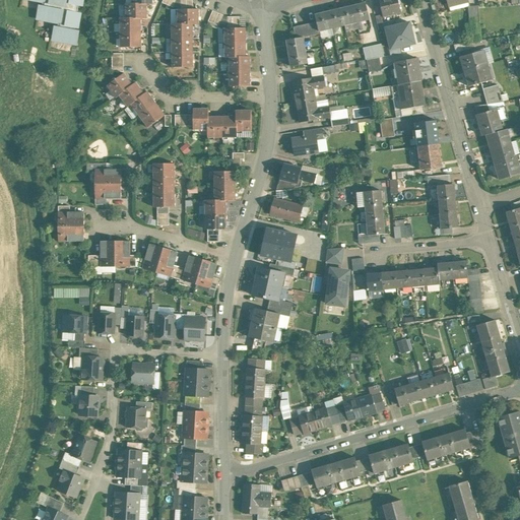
[(31,0),(40,1),(40,2),(43,2),(43,6),(39,5),(37,16),(37,18),(59,23),(58,26),(54,26),(52,37),(53,37),(52,40),(76,45),(77,45),(79,30),(74,29),(75,28),(78,28),(81,13),(77,12),(78,6),(82,6),(83,0),(31,0)]
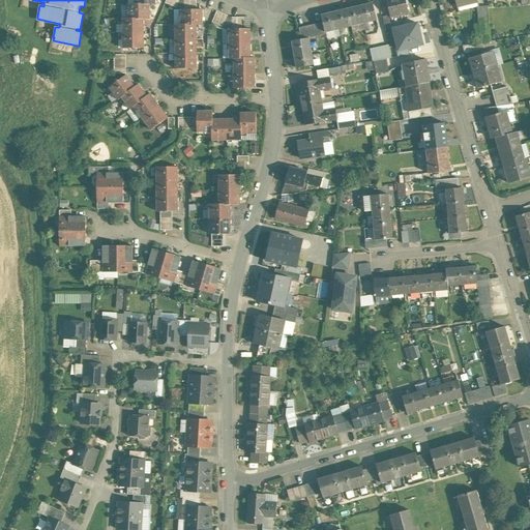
[(405,0),(386,0),(390,17),(409,12),(405,0)]
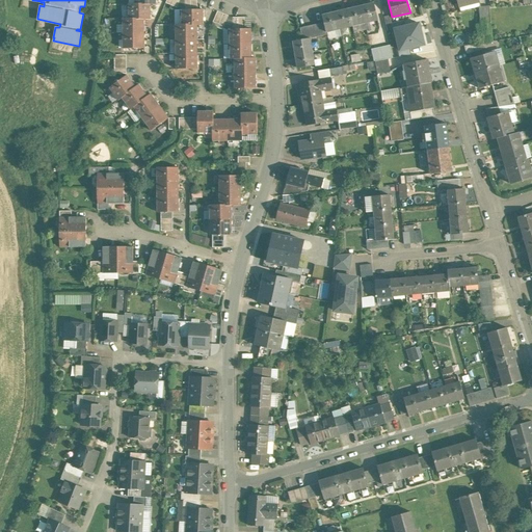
[(530,0),(523,0),(525,9),(531,8),(530,0)]
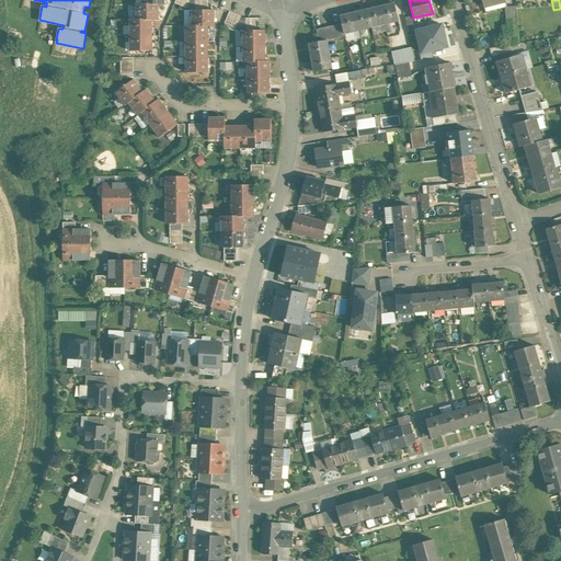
[(159,4),(142,4),(142,3),(136,3),(136,20),(152,20),(159,20),(159,4)]
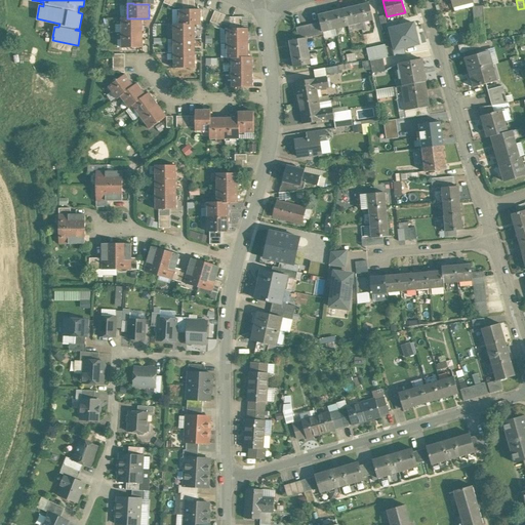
[(369,3),(356,6),(360,24),(373,21),(369,3)]
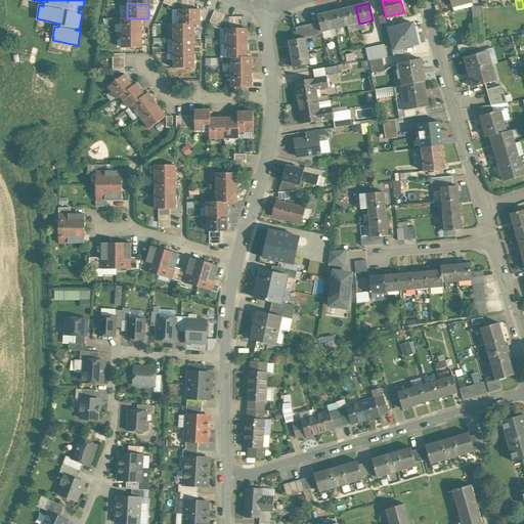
[(355,6),(344,9),(348,27),(359,24),(355,6)]
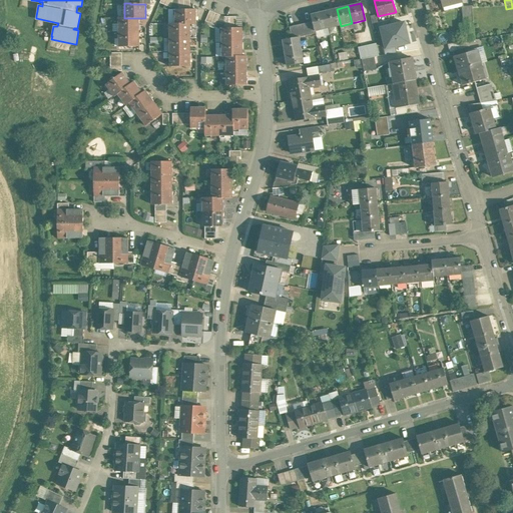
[(196,24),(196,9),(190,9),(184,9),(178,9),(175,9),(175,23),(175,24),(190,24),(196,24)]
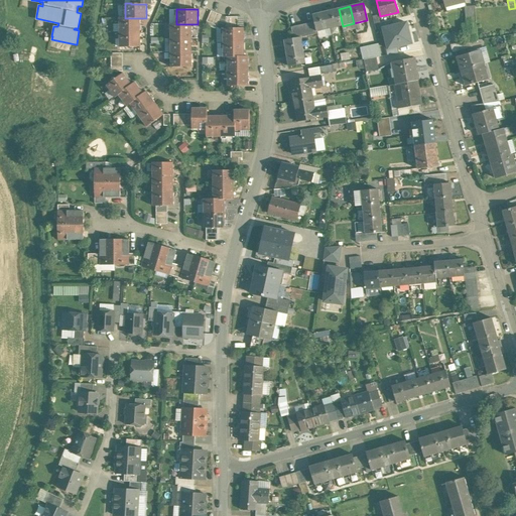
[(339,9),(327,11),(331,29),(343,26),(339,9)]
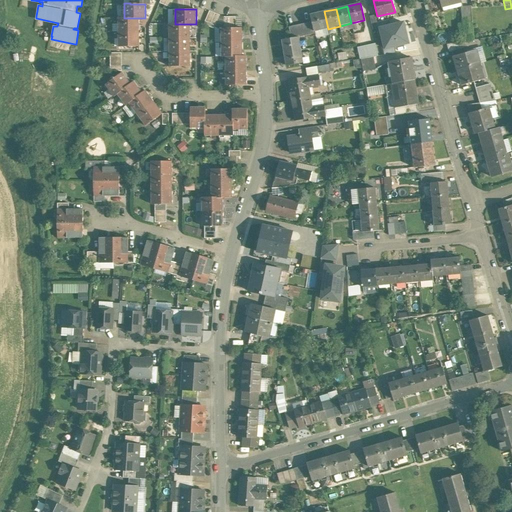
[(215,13),(209,11),(205,21),(211,23),(215,13)]
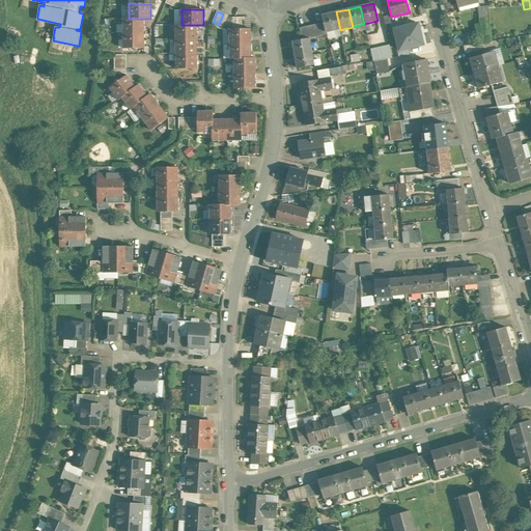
[(336,11),(322,16),(324,23),(326,33),(327,33),(340,30),(336,11)]
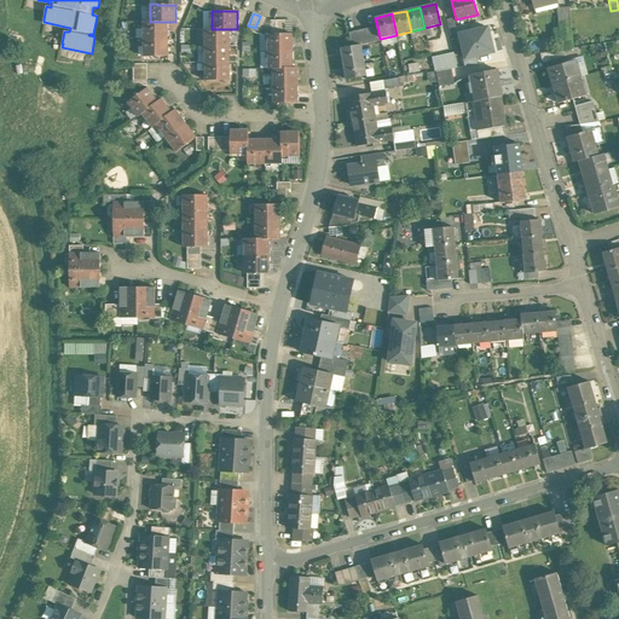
[(267,18),(260,16),(255,28),(261,32),(267,18)]
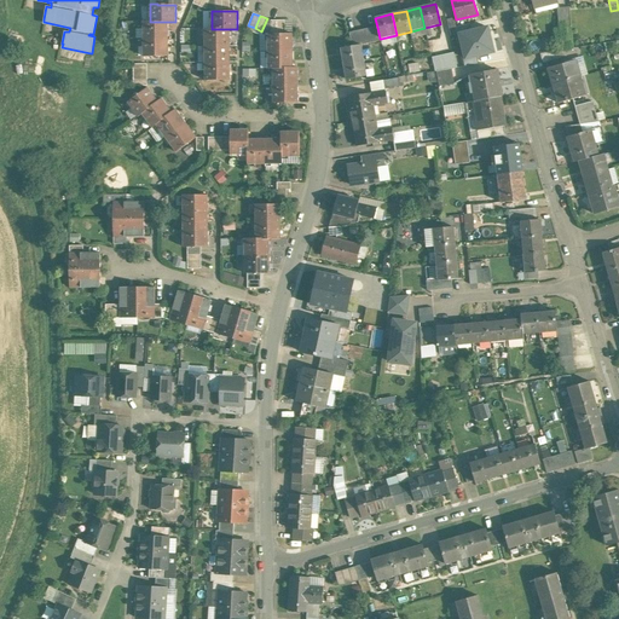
[(455,18),(446,19),(450,36),(458,35),(455,18)]
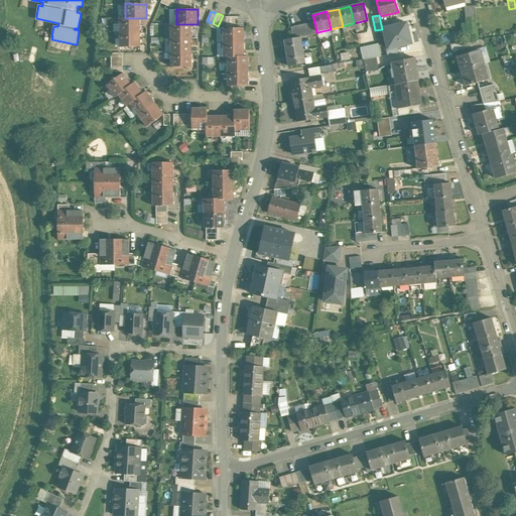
[(140,18),(125,18),(119,18),(119,32),(140,32),(140,18)]
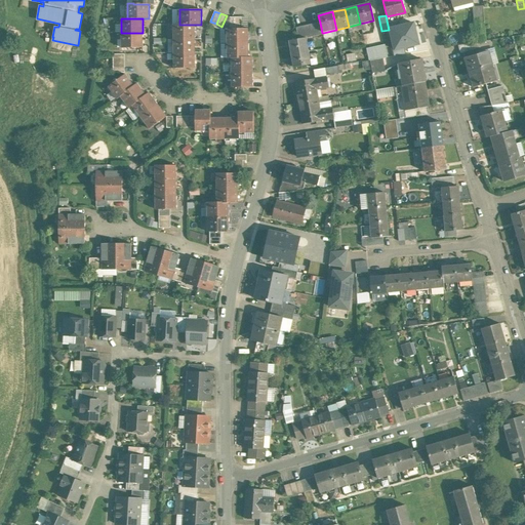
[(320,23),(295,28),(298,40),(307,39),(324,35),(323,33),(322,33),(320,23)]
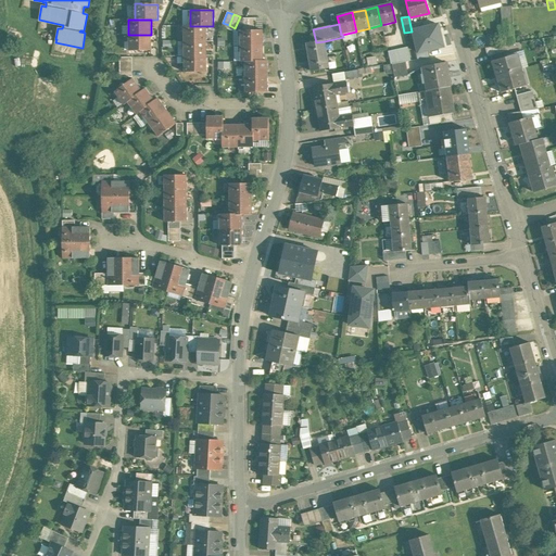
[(206,26),(190,26),(190,25),(184,25),(184,41),(206,41),(206,26)]
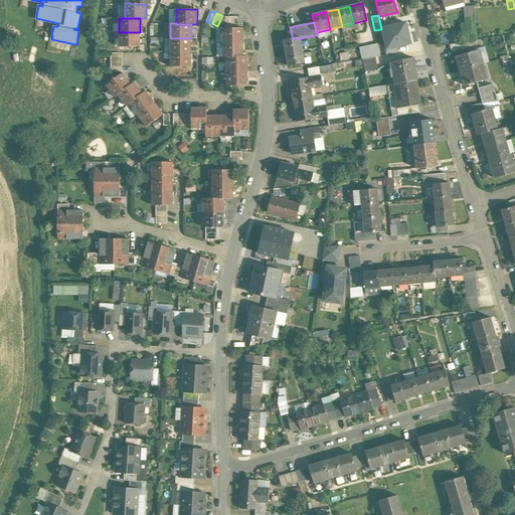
[(243,42),(243,28),(237,28),(231,28),(225,28),(222,28),(222,42),(243,42)]
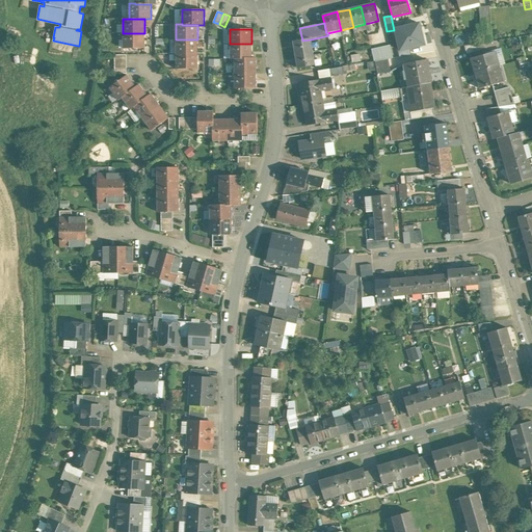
[(144,48),(144,33),(123,33),(124,48),(144,48)]
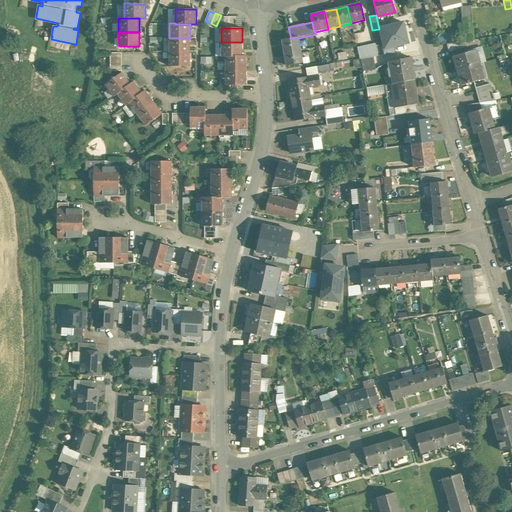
[(190,38),(169,38),(169,52),(190,52),(190,38)]
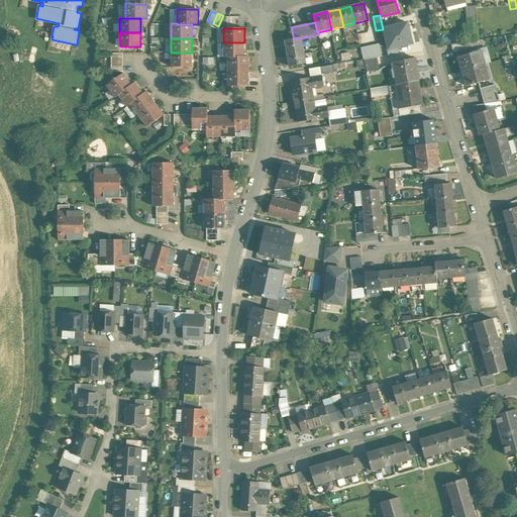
[(285,41),(287,55),(305,52),(302,38),(294,39),(285,41)]
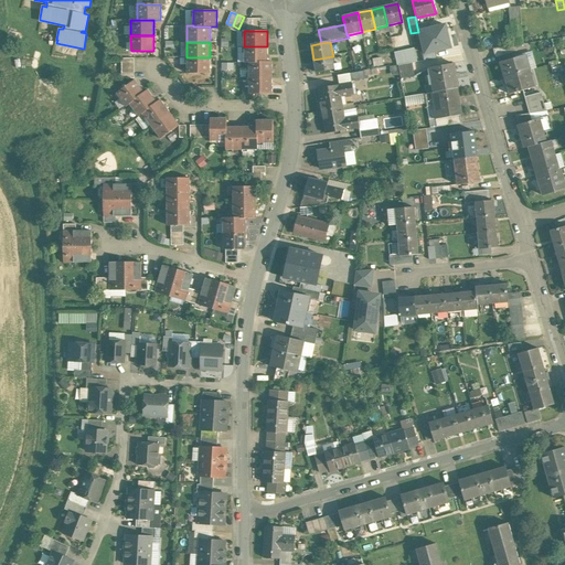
[(508,46),(493,49),(496,57),(514,52),(512,45),(508,46)]
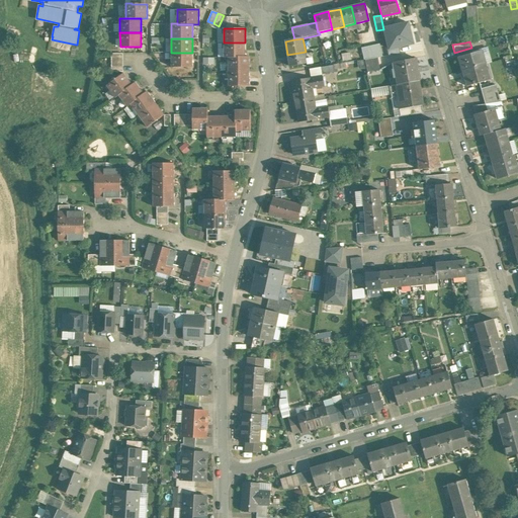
[(245,57),(245,42),(224,42),(225,58),(228,58),(229,57),(245,57)]
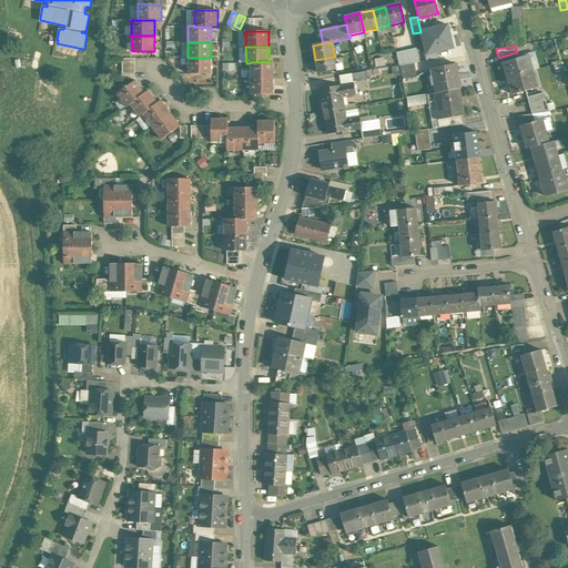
[(416,49),(397,52),(399,66),(414,63),(419,62),(416,49)]
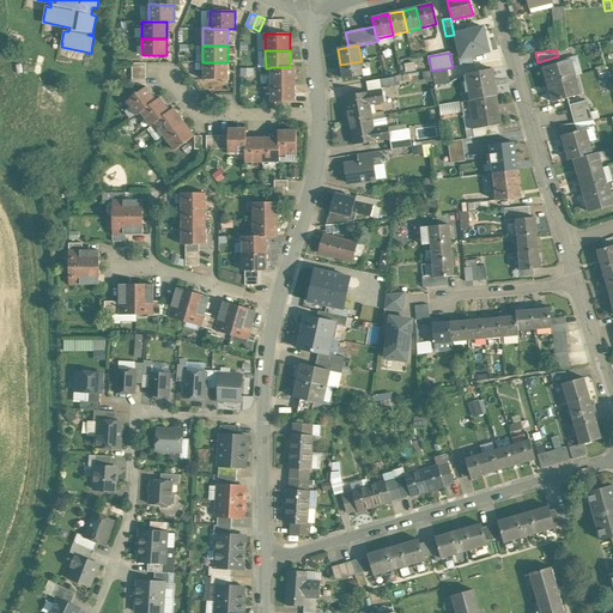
[(571,60),(544,68),(547,84),(575,76),(571,60)]
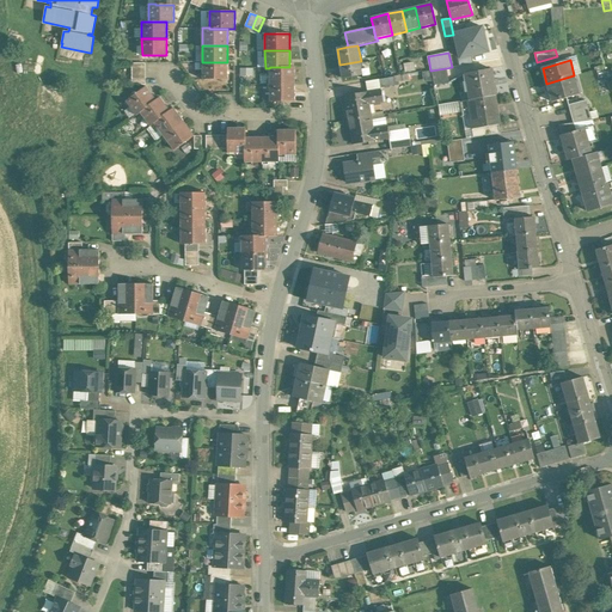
[(340,65),(342,79),(363,75),(361,61),(340,65)]
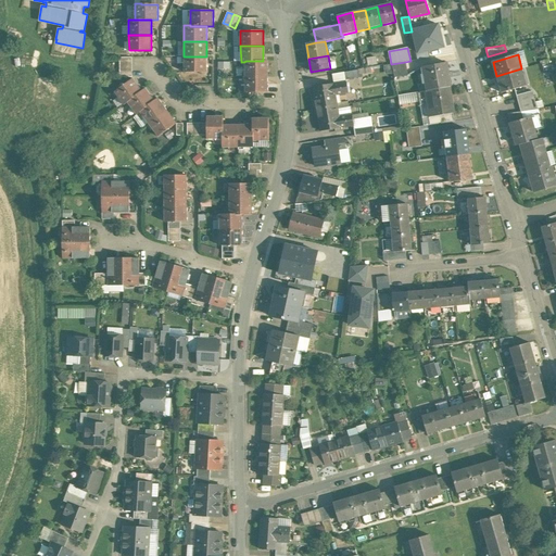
[(206,72),(206,57),(184,57),(185,72),(206,72)]
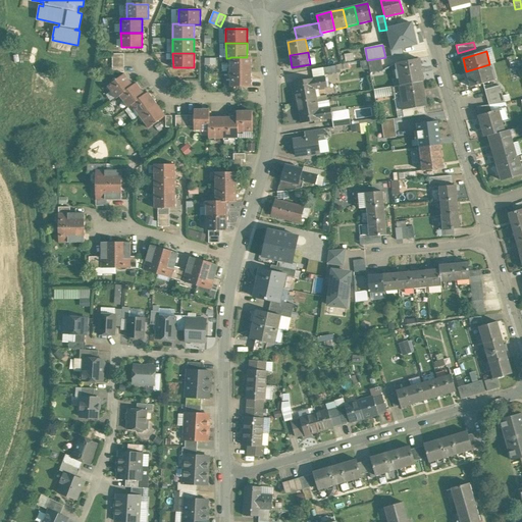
[(247,57),(230,57),(229,58),(230,71),(251,71),(251,56),(247,57)]
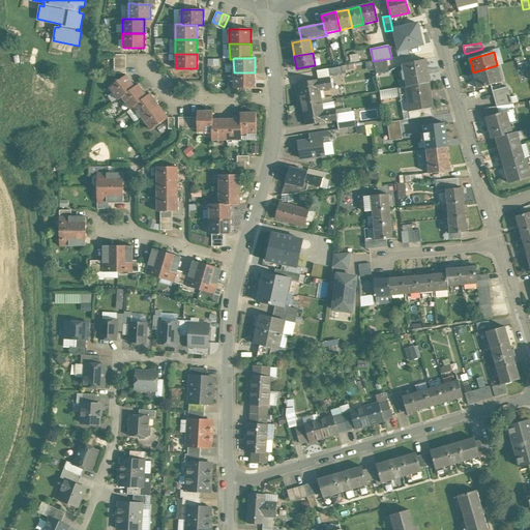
[(386,59),(374,61),(376,74),(388,71),(386,59)]
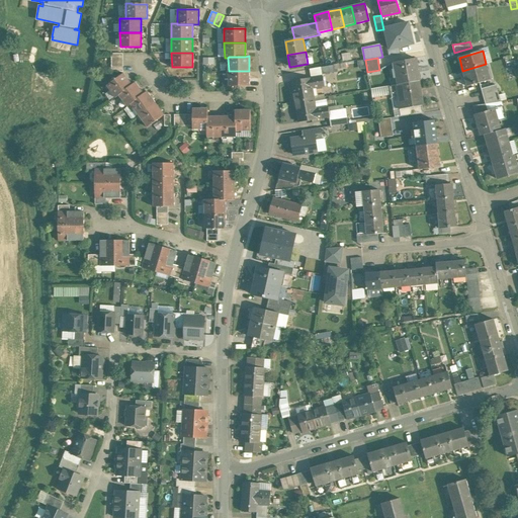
[(416,58),(394,62),(398,84),(420,80),(416,58)]
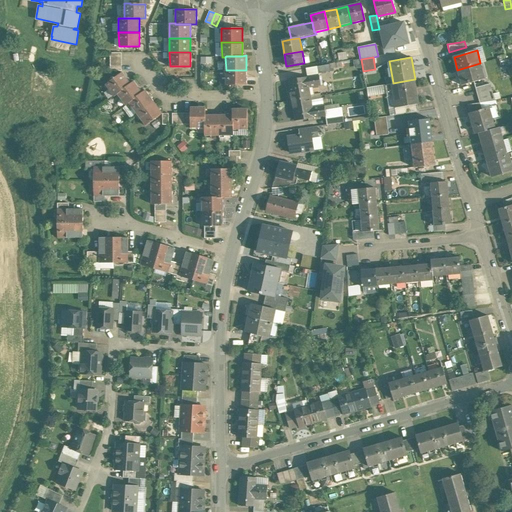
[(480,63),(457,70),(461,86),(485,79),(480,63)]
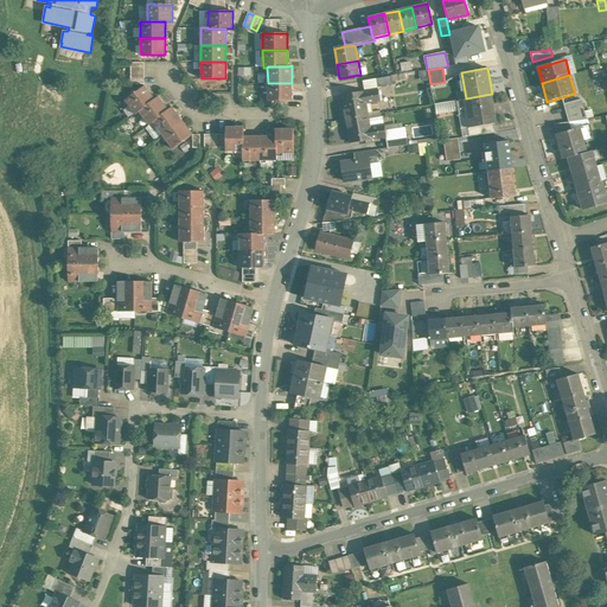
[(292,101),(292,83),(268,83),(268,101),(292,101)]
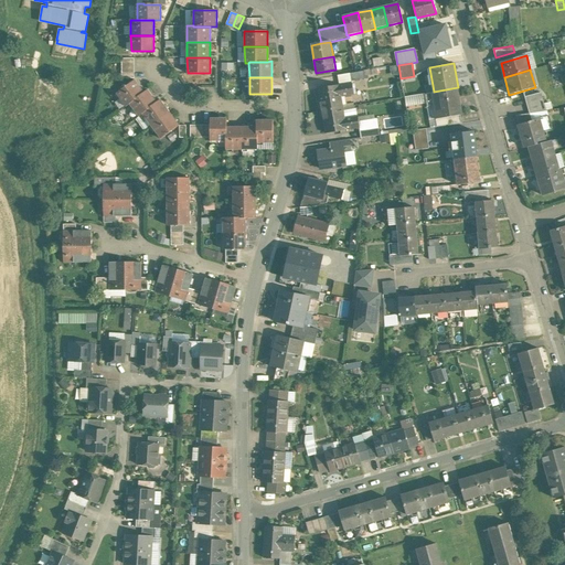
[(135,80),(116,94),(126,107),(130,104),(129,104),(145,93),(144,92),(135,80)]
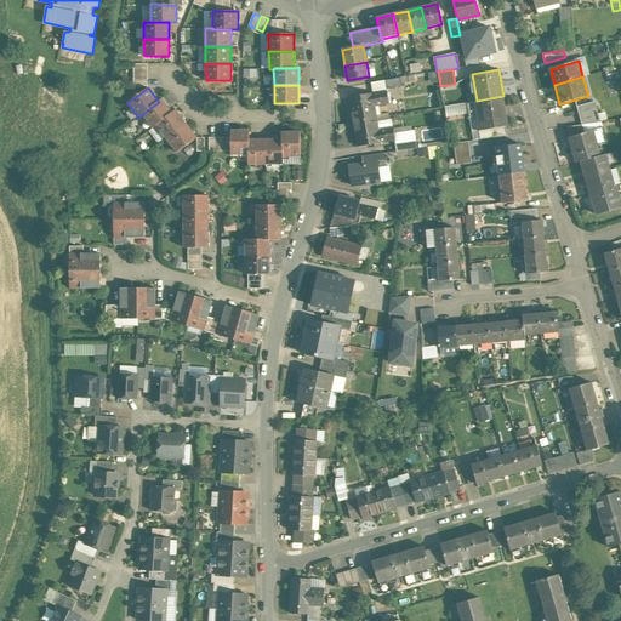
[(371,93),(349,97),(354,121),(376,118),(374,107),(389,104),(387,92),(371,95),(371,93)]
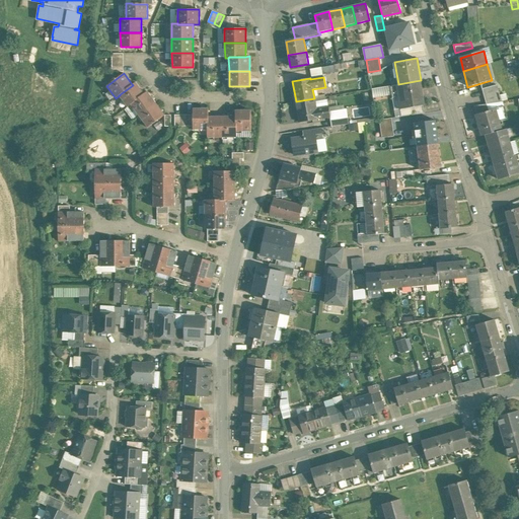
[(398,84),(395,85),(399,109),(423,105),(425,105),(421,80),(398,84)]
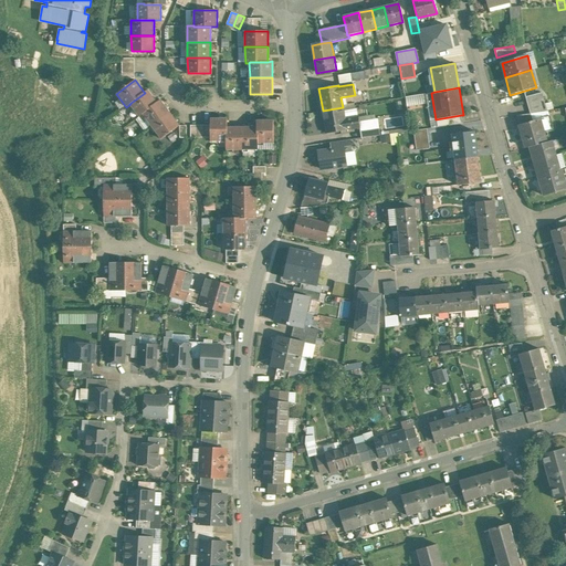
[(148,90),(144,92),(145,93),(129,104),(130,104),(139,117),(143,114),(157,103),(157,102),(148,90)]
